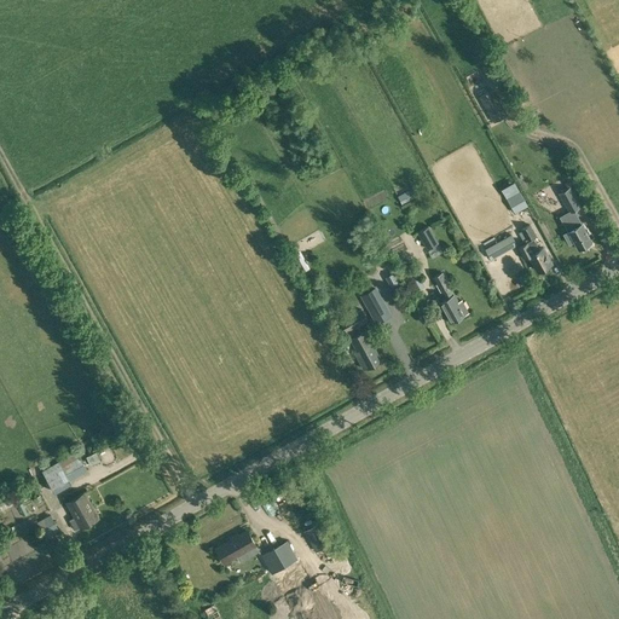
[(495,122),(503,117),(508,115),(493,88),(479,97),(495,122)]
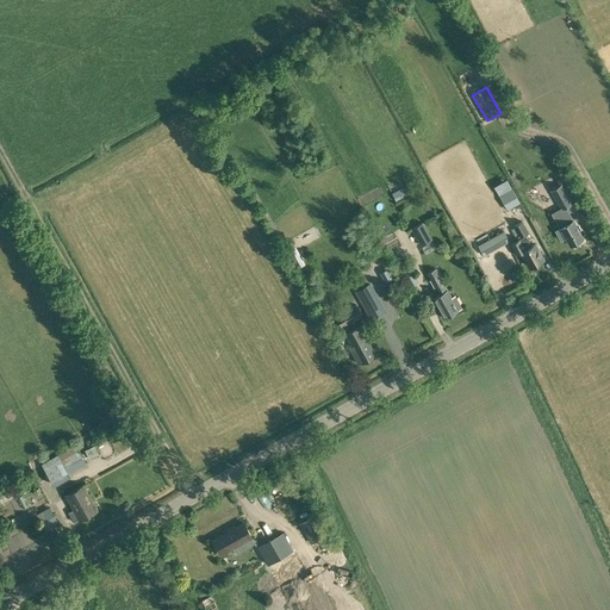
[(408,185),(392,193),(396,200),(411,193),(408,185)]
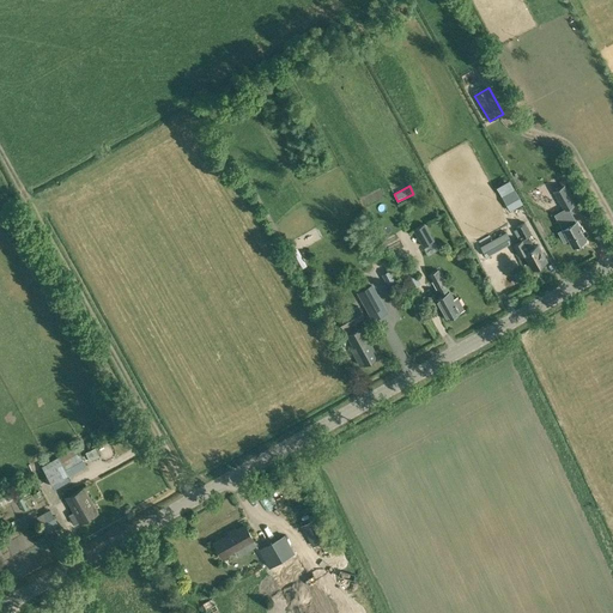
[(564,211),(575,205),(564,186),(552,192),(564,211)]
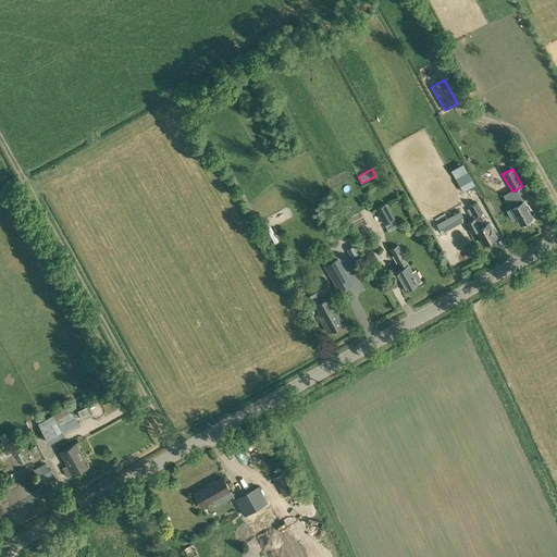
[(468,173),(456,180),(463,192),(475,186),(468,173)]
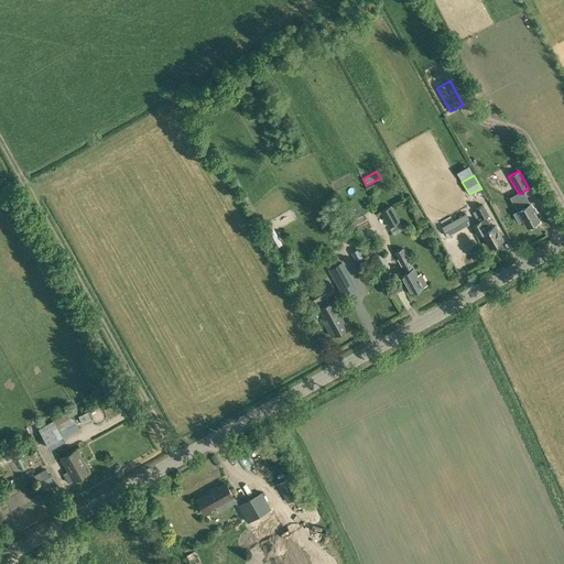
[(530,204),(524,195),(516,201),(520,209),(513,213),(517,218),(519,220),(522,219),(528,228),(530,229),(533,227),(534,225),(533,223),(539,220),(530,204)]
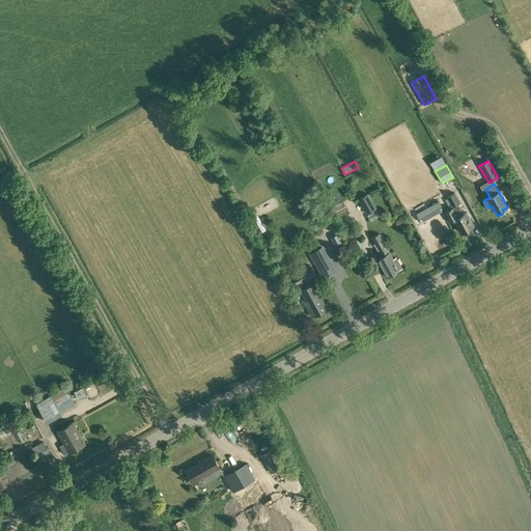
[(447,196),(448,197),(452,206),(459,202),(454,192),(447,196)]
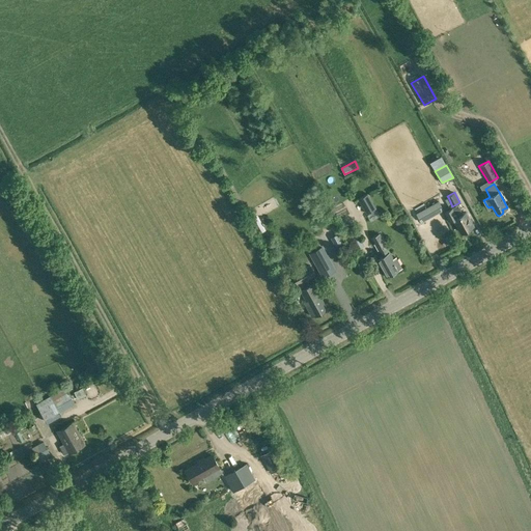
[(359,199),(366,214),(375,208),(368,194),(359,199)]
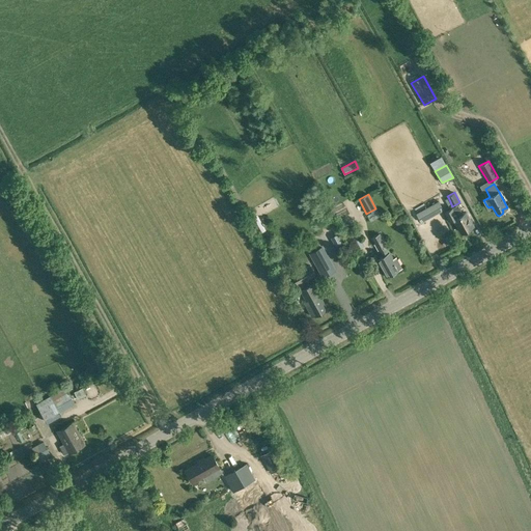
[(439,200),(416,214),(421,222),(444,210),(439,200)]
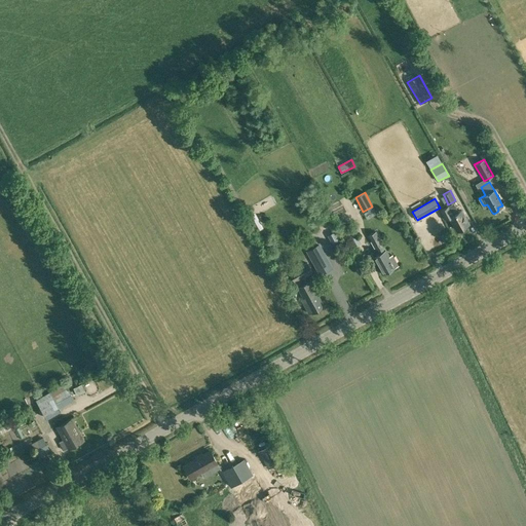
[(458,212),(453,203),(449,205),(441,211),(445,220),(450,218),(457,230),(468,224),(461,211),(458,212)]
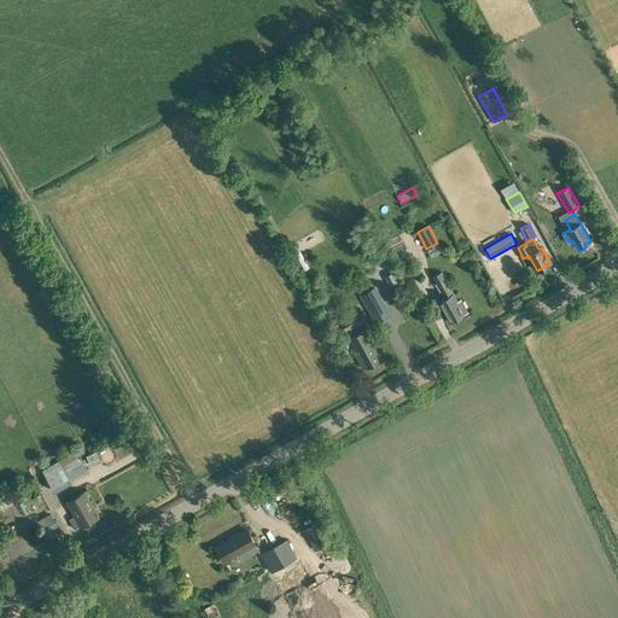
[(404,257),(407,263),(402,267),(410,280),(420,275),(414,262),(418,261),(414,254),(404,257)]
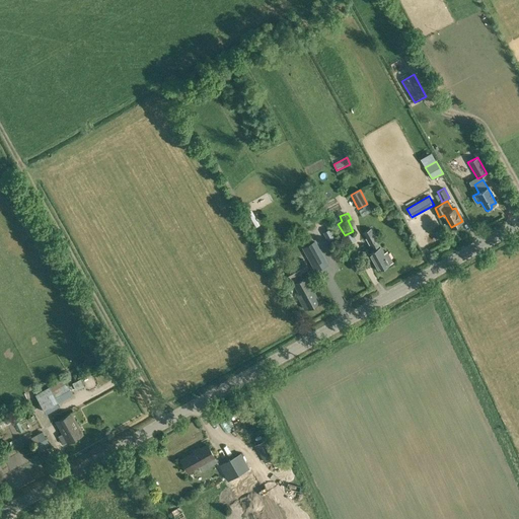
[(260,224),(256,219),(247,224),(250,229),(260,224)]
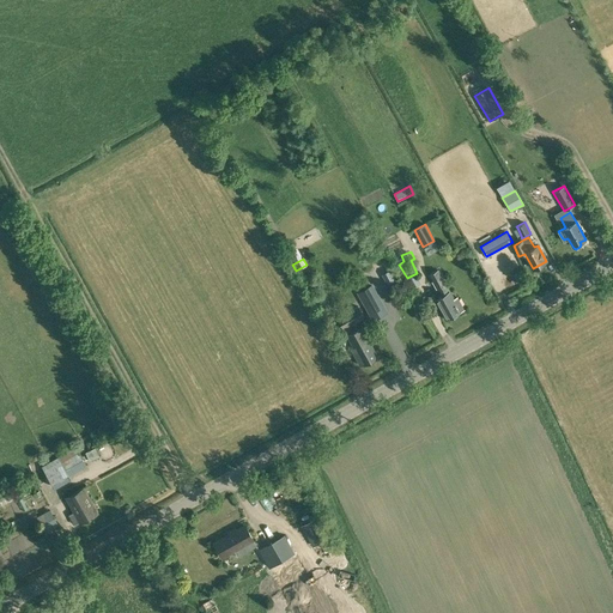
[(569,274),(575,266),(568,261),(562,268),(569,274)]
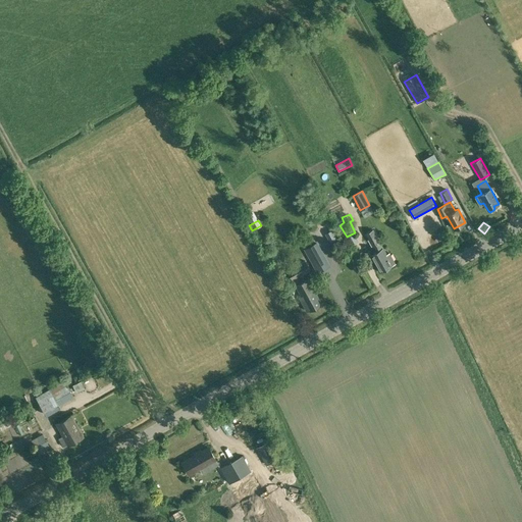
[(386,254),(376,235),(373,229),(366,233),(368,239),(376,252),(371,255),(379,270),(392,263),(395,262),(389,252),(386,254)]
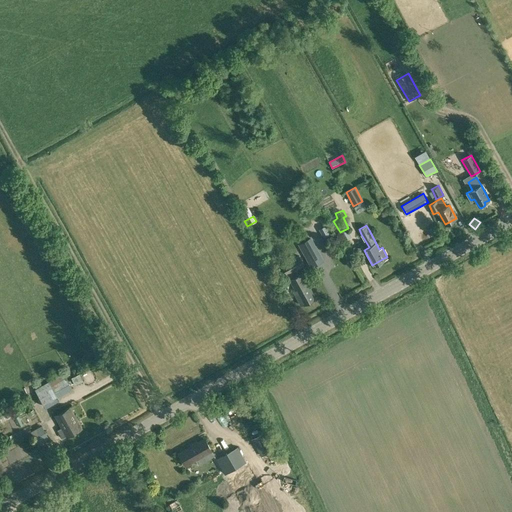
[(304,258),(317,251),(309,238),(296,245),(304,258)]
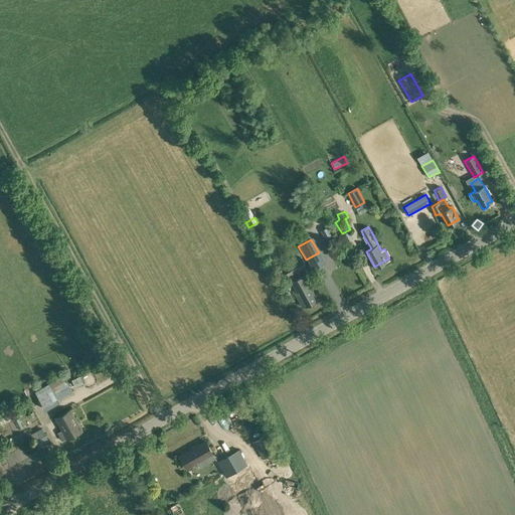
[(288,276),(294,273),(297,271),(306,266),(301,258),(283,267),(288,276)]
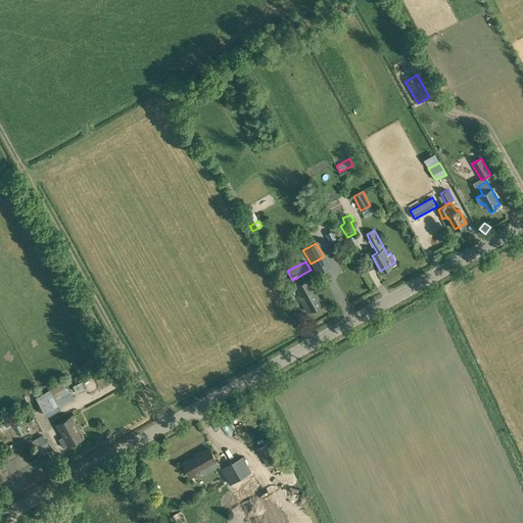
[(312,284),(308,278),(305,280),(295,285),(300,296),(299,297),(306,311),(308,308),(310,310),(322,302),(312,284)]
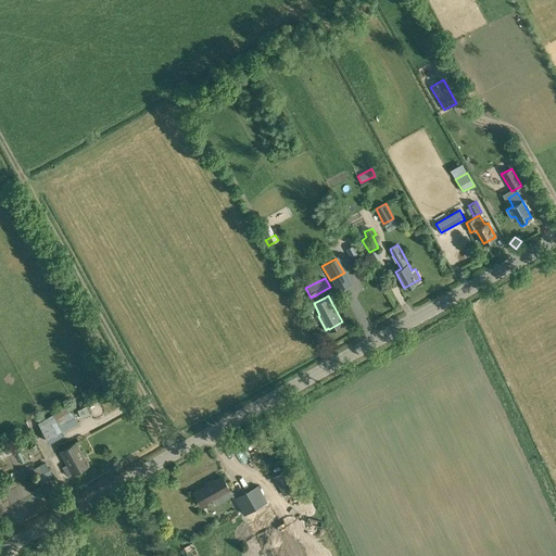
[(68,405),(52,414),(38,422),(49,441),(64,433),(62,431),(78,422),(68,405)]
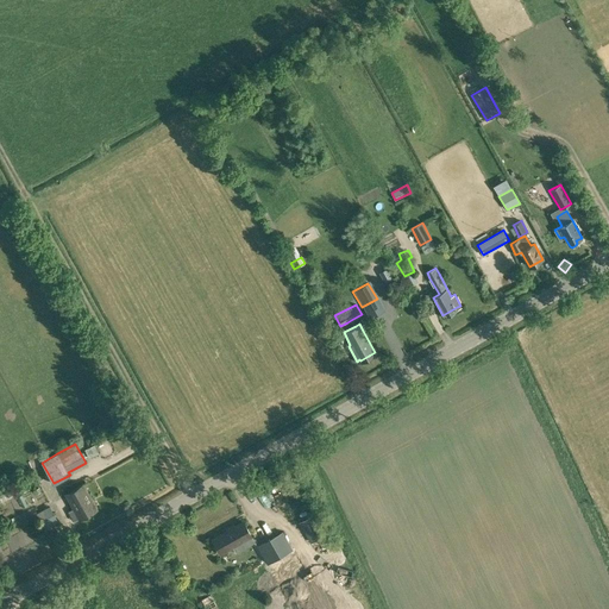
[(79,518),(98,508),(83,483),(66,494),(74,508),(69,512),(74,520),(79,518)]
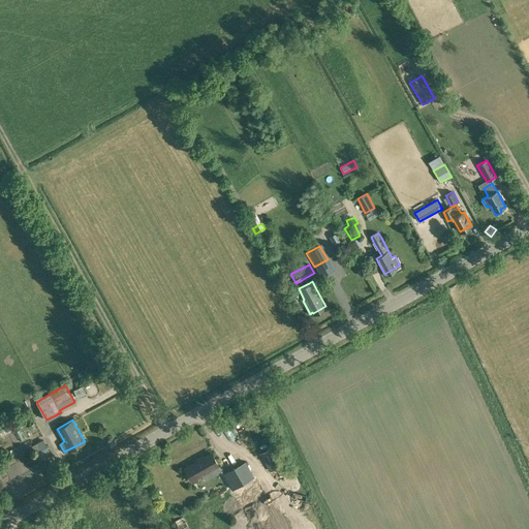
[(35,443),(38,448),(35,450),(39,459),(50,453),(45,444),(42,440),(35,443)]
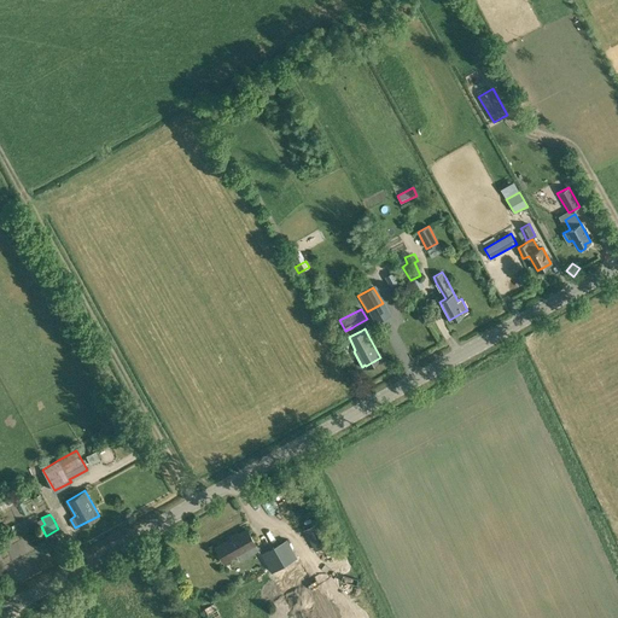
[(65,531),(73,524),(65,517),(58,524),(65,531)]
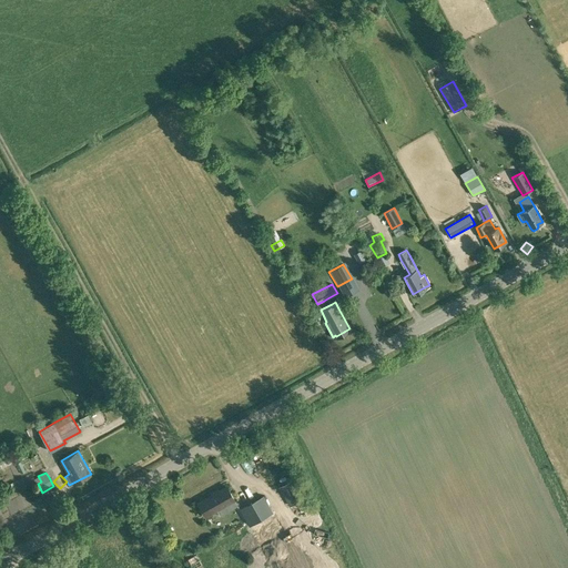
[(286,478),(276,484),(291,514),(304,507),(298,497),(296,498),(286,478)]
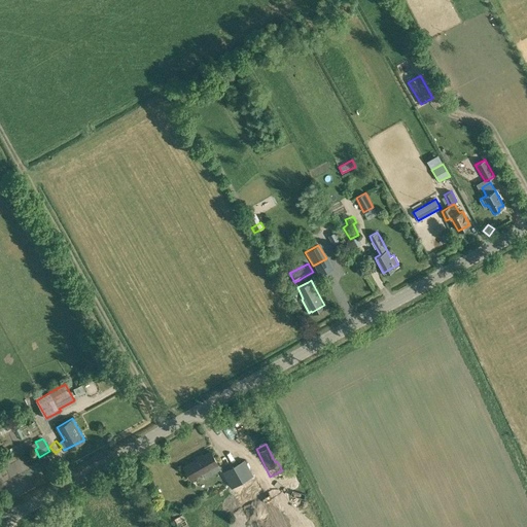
[(189,463),(184,466),(190,479),(196,476),(197,476),(202,472),(204,477),(211,473),(209,468),(217,463),(211,451),(189,463)]
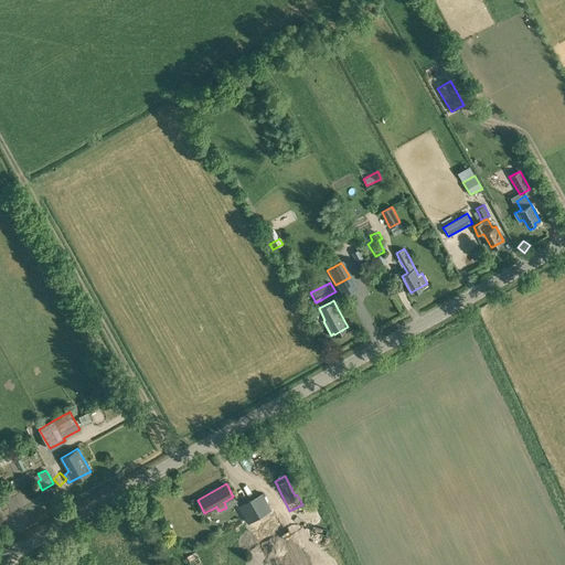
[(307,540),(298,524),(278,536),(280,541),(270,546),(275,554),(285,548),(286,552),(307,540)]
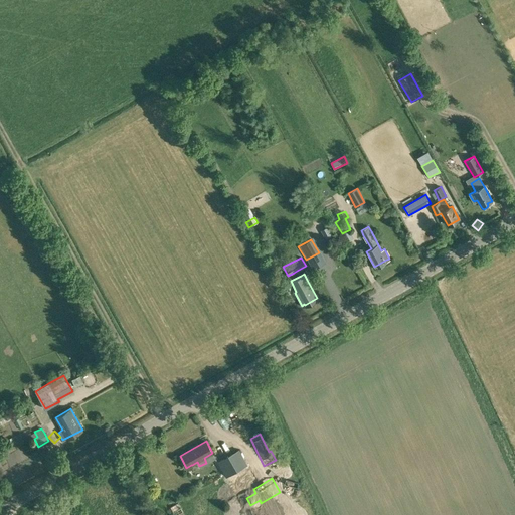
[(168,503),(173,514),(183,514),(184,514),(176,499),(168,503)]
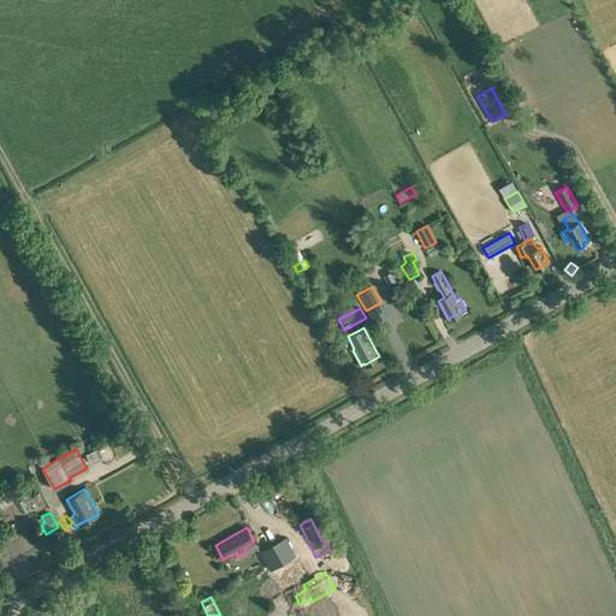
[(268,605),(248,615),(278,615),(286,612),(280,603),(271,609),(268,605)]
